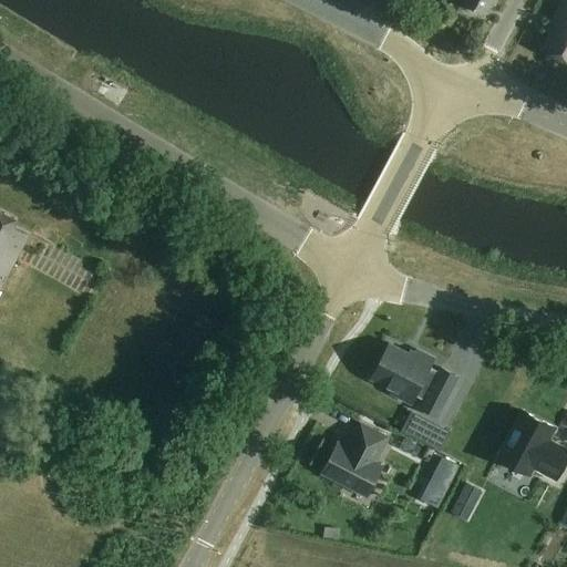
[(465,0),(467,0),(464,6),(484,16),(490,3),(495,7),(497,0),(465,0)]
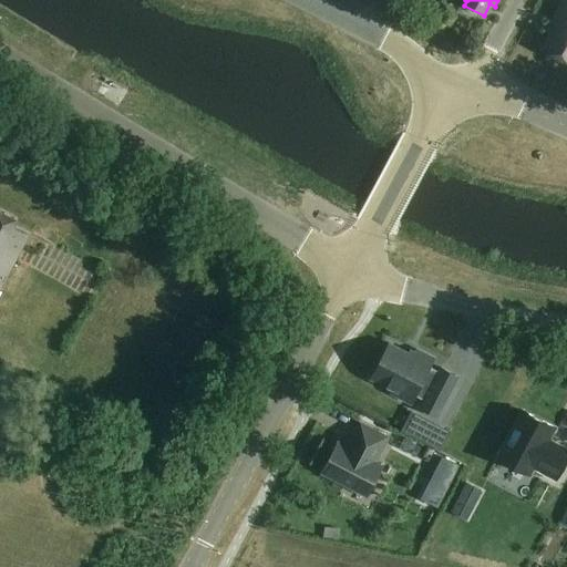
[(566,0),(565,0),(548,31),(553,33),(544,49),(566,61),(566,0)]
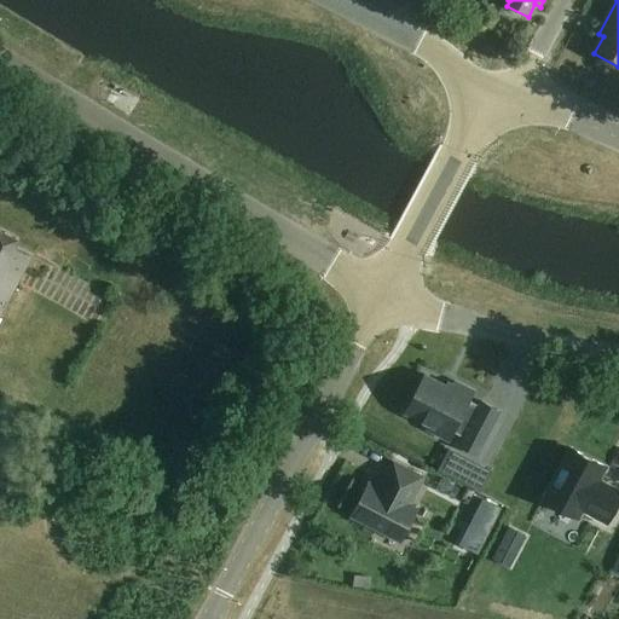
[(19,237),(0,227),(0,314),(32,256),(15,247),(19,237)]
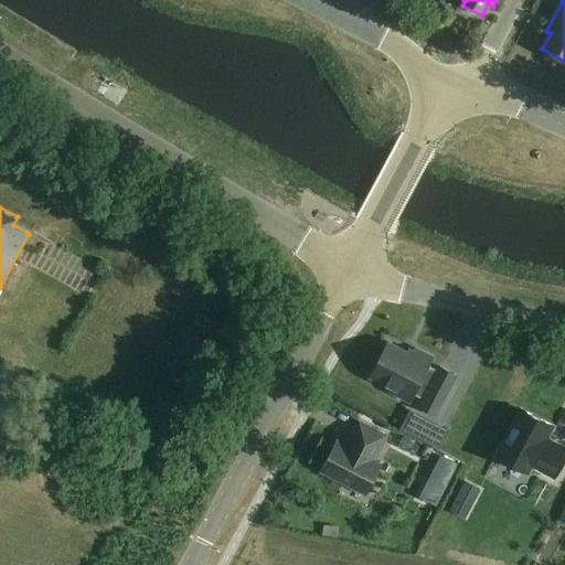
[(388,342),(370,377),(392,390),(391,393),(409,402),(414,394),(424,400),(419,407),(435,416),(456,375),(440,368),(439,371),(428,365),(433,358),(415,349),(412,354),(388,342)]
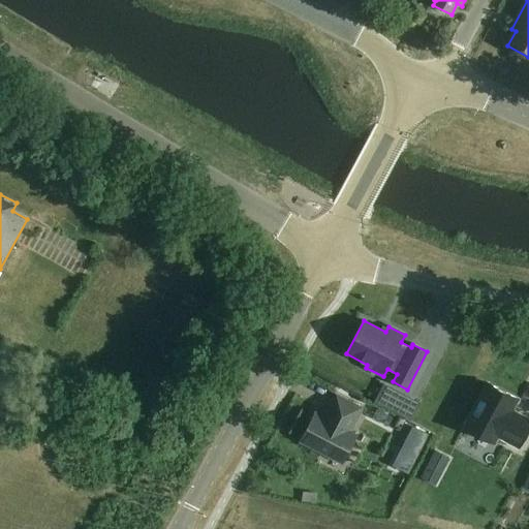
[(518,400),(489,384),(465,428),(494,443),(498,436),(519,447),(528,428),(528,421),(511,411),(518,400)]
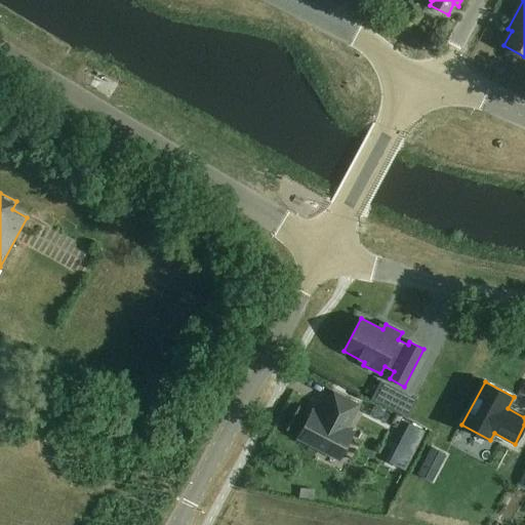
[(358,405),(334,393),(322,416),(312,411),(298,437),(339,458),(353,433),(346,429),(358,405)]
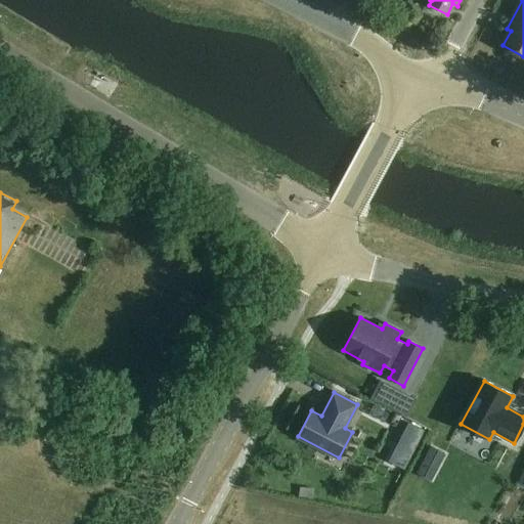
[(431,447),(424,461),(437,468),(444,454),(431,447)]
